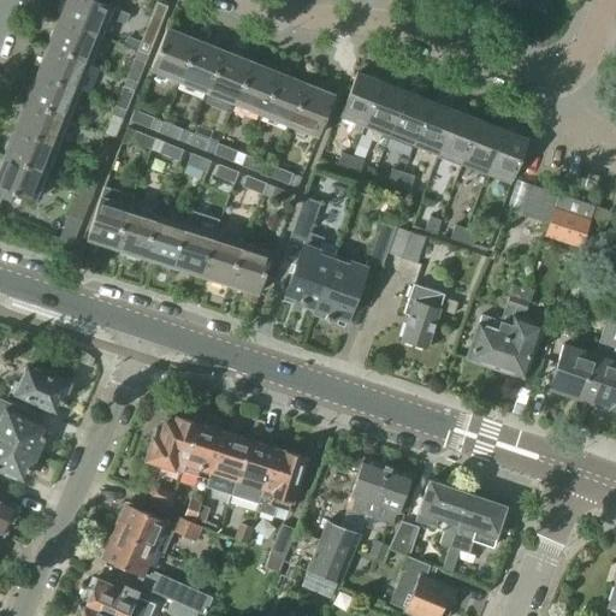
[(59,18),(61,19),(60,23),(100,39),(106,21),(125,24),(128,15),(112,9),(92,0),(69,0),(67,5),(65,4),(59,18)]
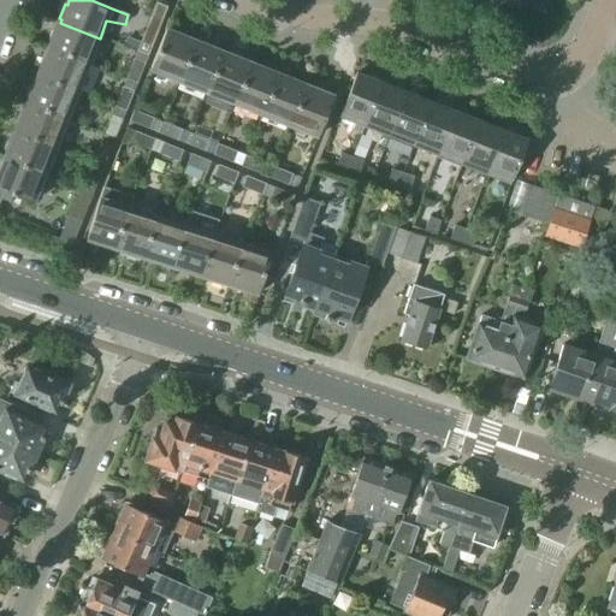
[(508,0),(546,15),(552,0),(508,0)]
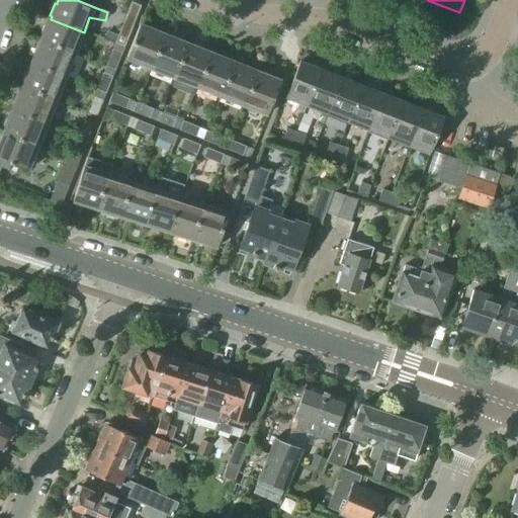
[(40,38),(42,40),(41,42),(74,56),(84,32),(51,19),(48,28),(45,27),(40,38)]
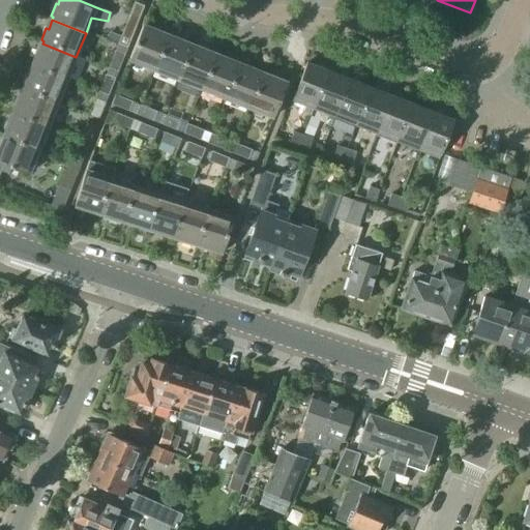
[(146,28),(144,27),(130,61),(154,70),(155,70),(169,35),(158,32),(159,30),(147,25),(146,28)]
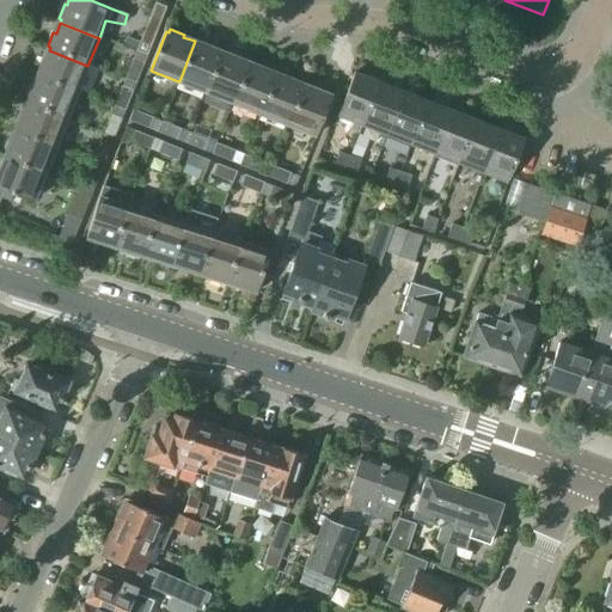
[(142,34),(135,53),(146,56),(153,37),(142,34)]
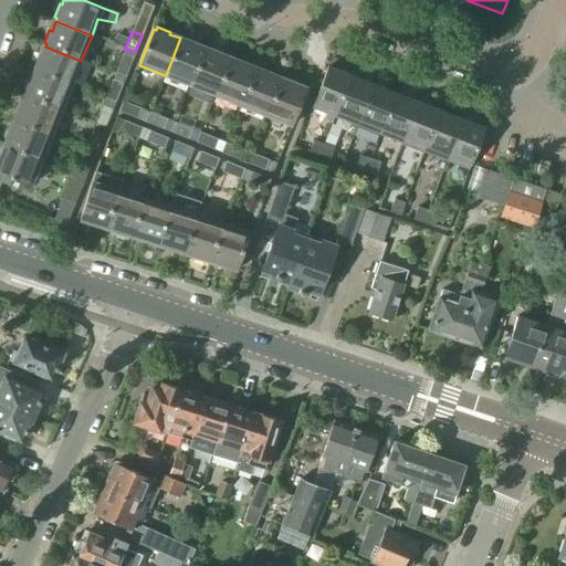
[(180,38),(166,75),(165,75),(191,86),(206,48),(195,43),(195,42),(182,37),(181,39),(180,38)]
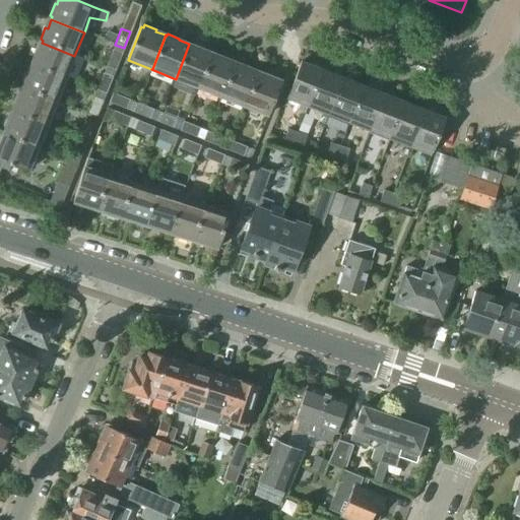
[(30,63),(34,64),(33,66),(65,79),(74,56),(42,43),(39,52),(36,51),(30,63)]
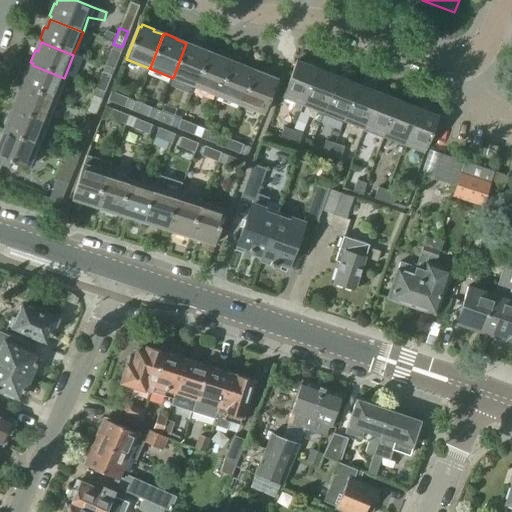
[(188,44),(186,43),(173,78),(197,87),(210,53),(199,49),(200,47),(189,42),(188,44)]
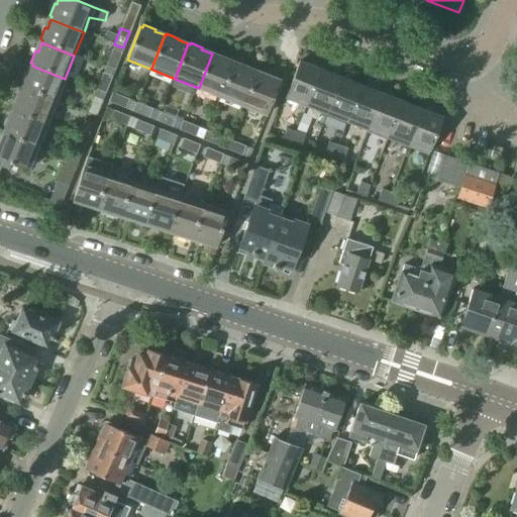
[(111,52),(105,68),(113,71),(120,55),(111,52)]
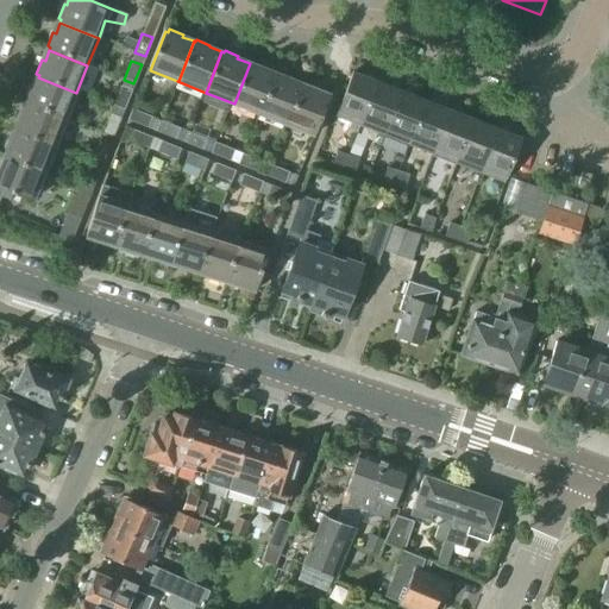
[(251,63),(250,63),(234,104),(261,113),(276,73),(264,68),(265,66),(252,61),(251,63)]
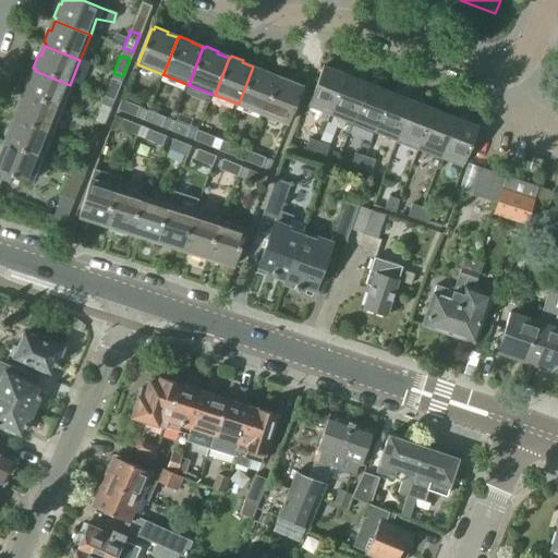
[(255,68),(253,67),(239,104),(264,113),(279,77),(267,73),(268,70),(256,65),(255,68)]
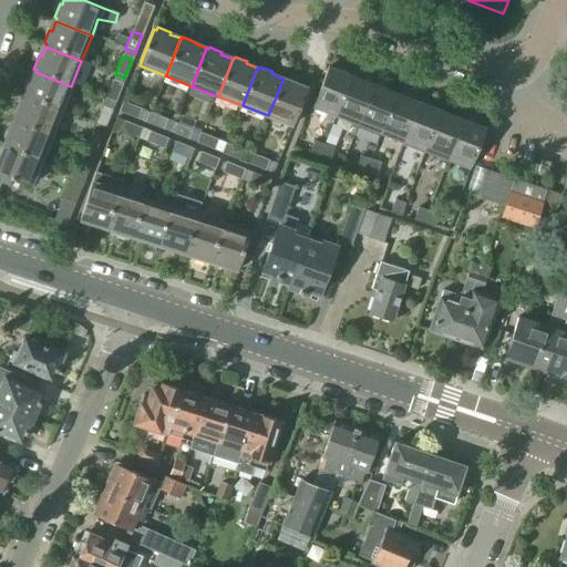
[(313,109),(327,114),(325,121),(332,123),(336,116),(338,117),(354,76),(329,68),(313,109)]
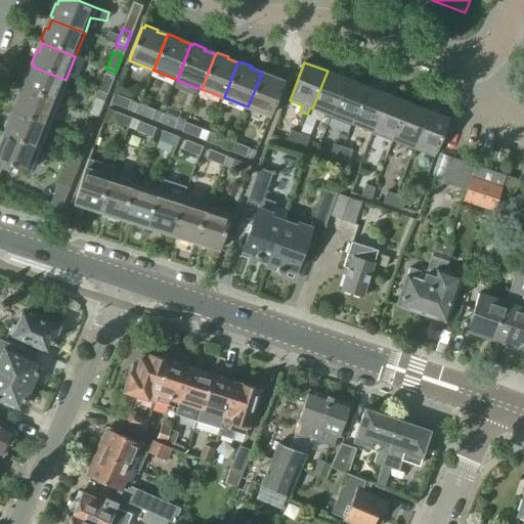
[(23,86),(25,87),(24,90),(56,103),(66,80),(33,67),(30,76),(27,75),(23,86)]
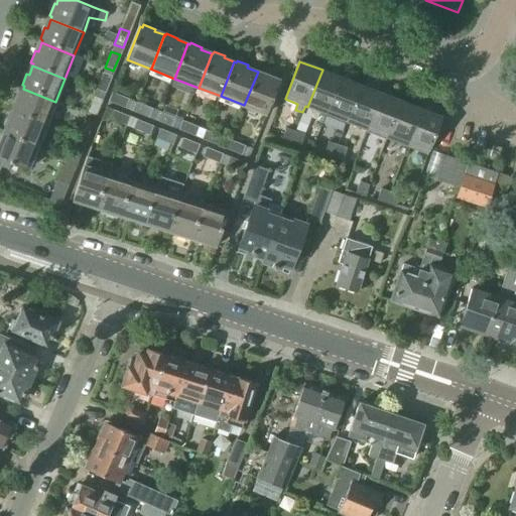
[(260,73),(258,72),(244,105),(268,114),(281,81),(271,77),(272,74),(261,70),(260,73)]
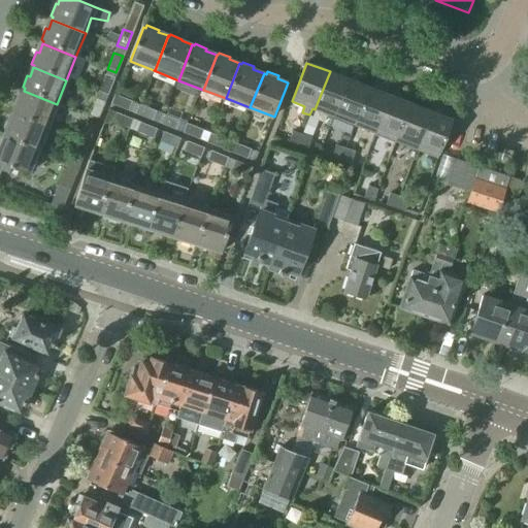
[(330,71),(315,109),(336,118),(351,79),(330,71)]
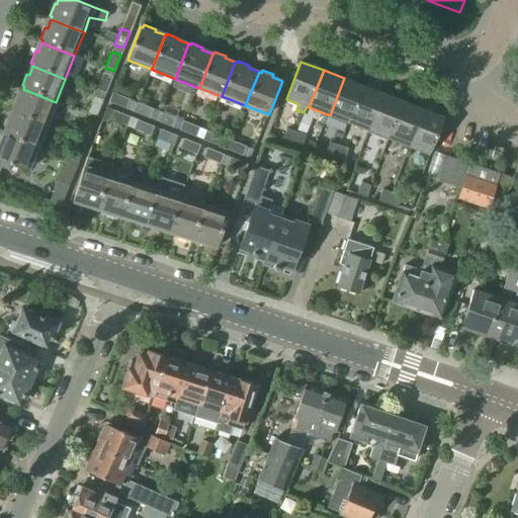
[(102,75),(95,91),(104,95),(111,78),(102,75)]
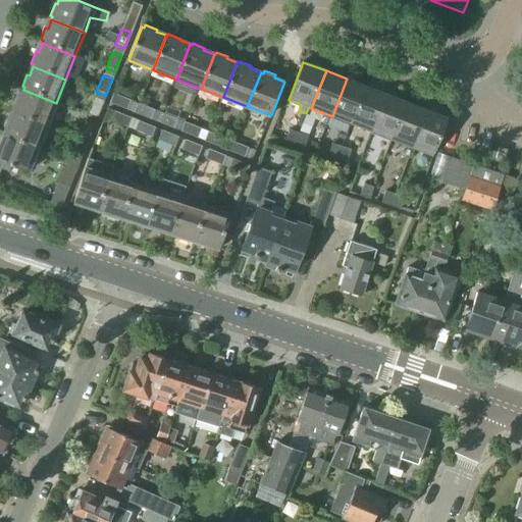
[(347,79),(332,116),(353,124),(367,87),(347,79)]
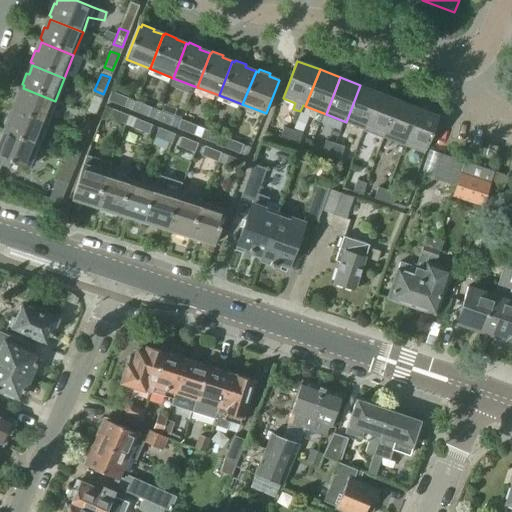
[(360,85),(346,122),(365,129),(379,92),(360,85)]
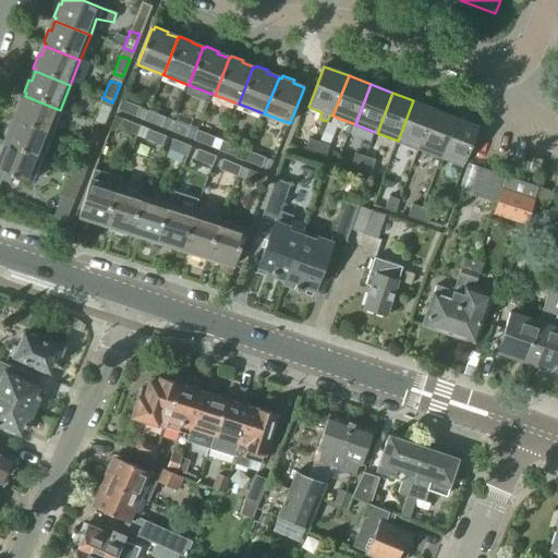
[(13,117),(16,118),(15,120),(50,135),(60,110),(25,96),(22,105),(19,104),(13,117)]
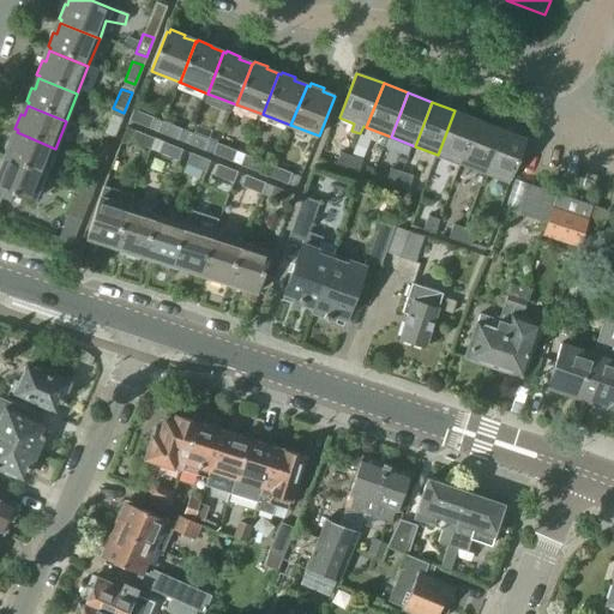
[(130,121),(149,128),(154,118),(133,110),(130,121)]
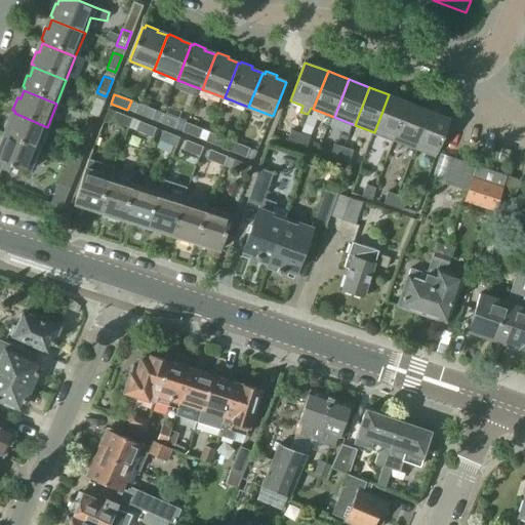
[(389,94),(374,132),(396,140),(410,103),(389,94)]
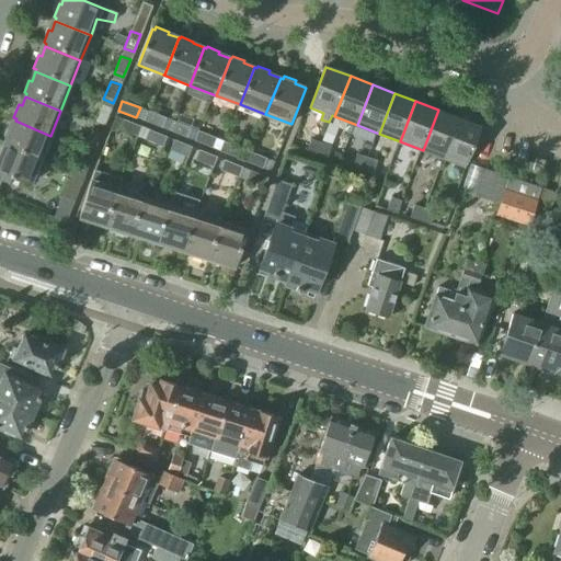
[(101,106),(93,124),(103,128),(110,110),(101,106)]
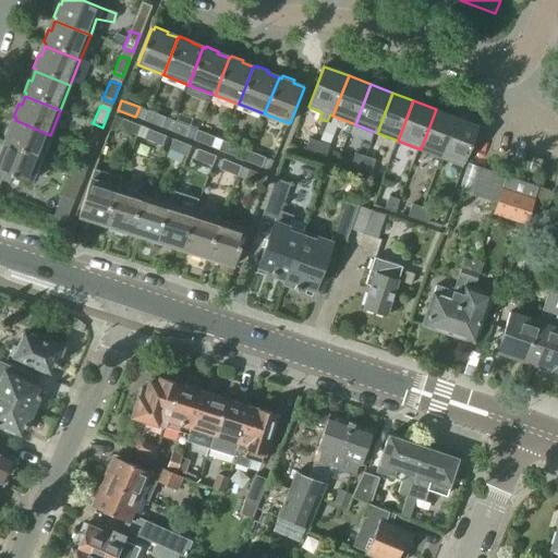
[(443,158),(458,118),(436,109),(421,149),(443,158)]
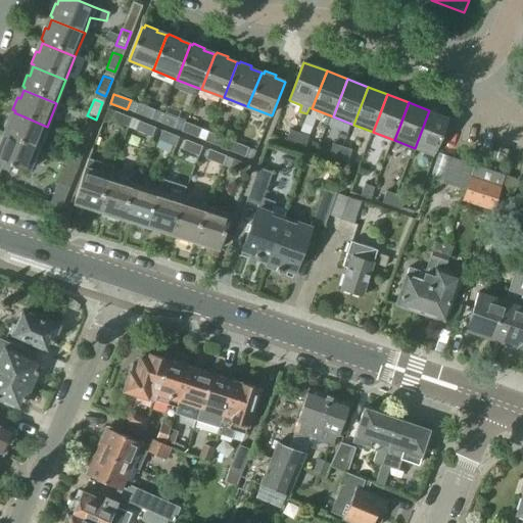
[(154,110),(138,103),(134,113),(151,120),(154,110)]
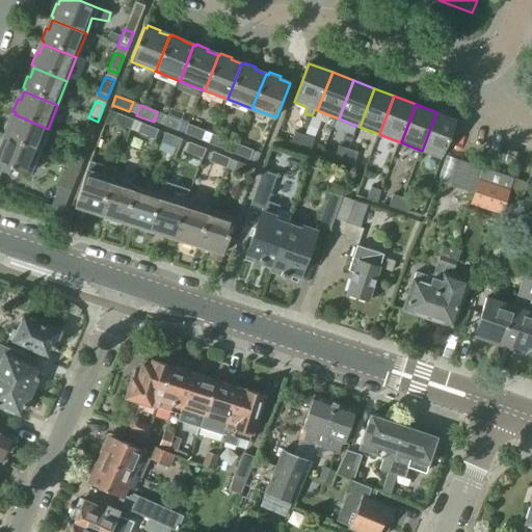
[(443,159),(457,121),(436,112),(422,151),(443,159)]
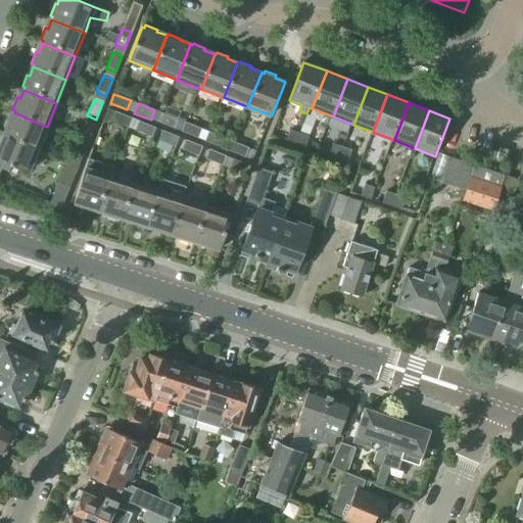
[(3,133),(6,134),(5,137),(38,150),(47,127),(14,112),(10,122),(8,121),(3,133)]
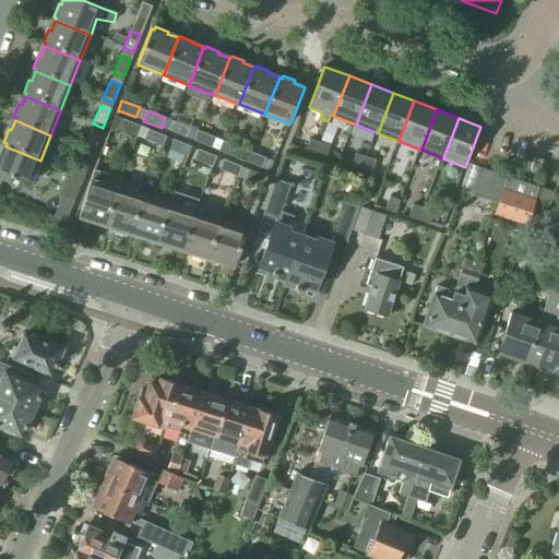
[(120,129),(138,135),(142,127),(123,120),(120,129)]
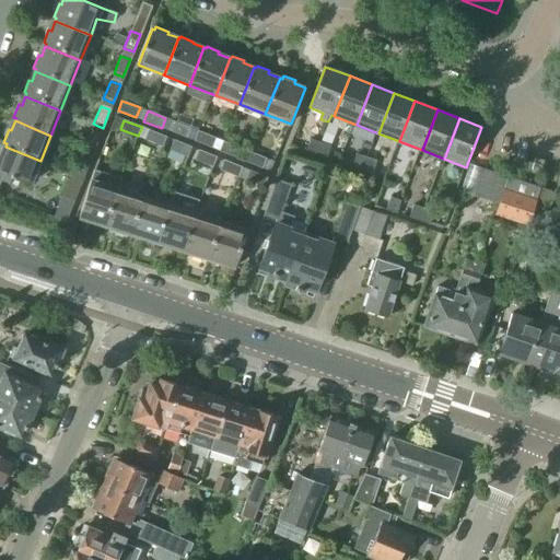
[(190,128),(173,121),(168,131),(186,138),(190,128)]
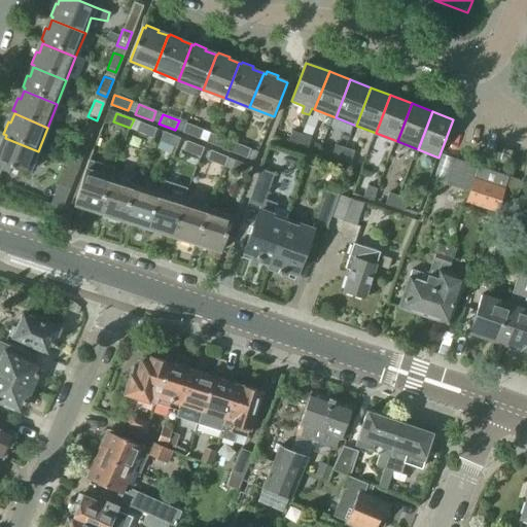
[(85,121),(78,140),(88,144),(95,126),(85,121)]
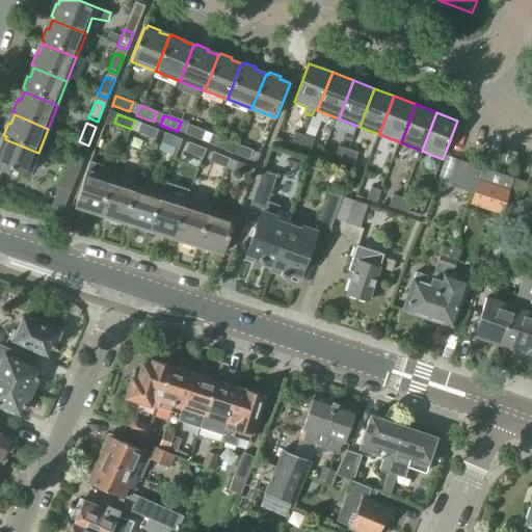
[(159,131),(140,124),(137,133),(156,140),(159,131)]
